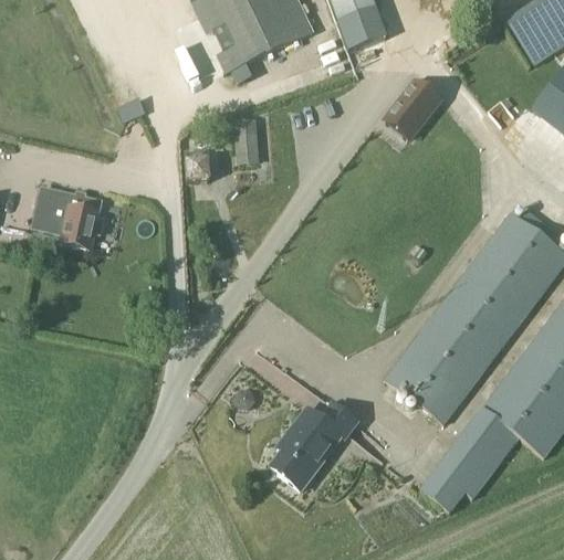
[(190,0),(227,73),(228,72),(313,31),(298,0),(190,0)]
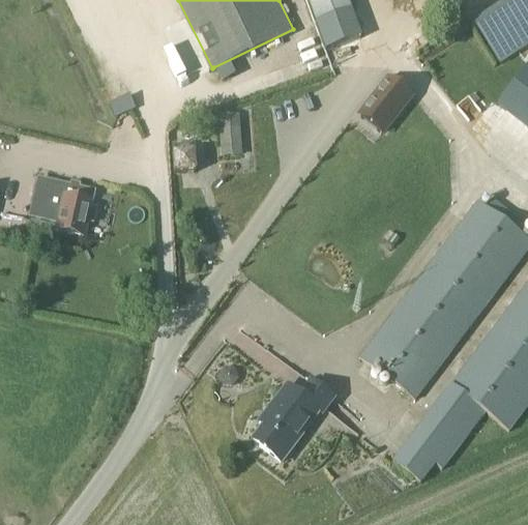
[(502,0),(473,20),(474,22),(476,25),(477,27),(501,61),(527,42),(527,0),(502,0)]
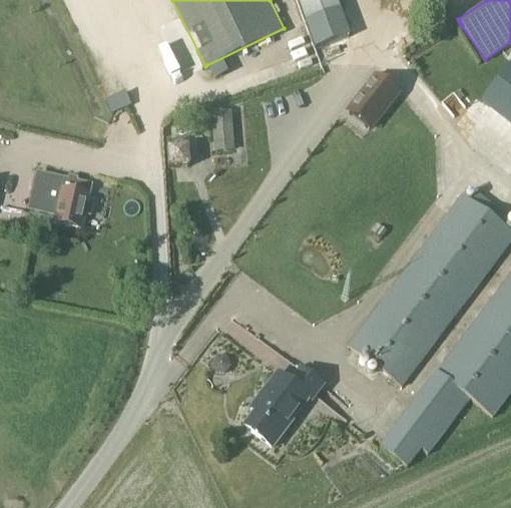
[(510,62),(483,101),(510,121),(510,62)]
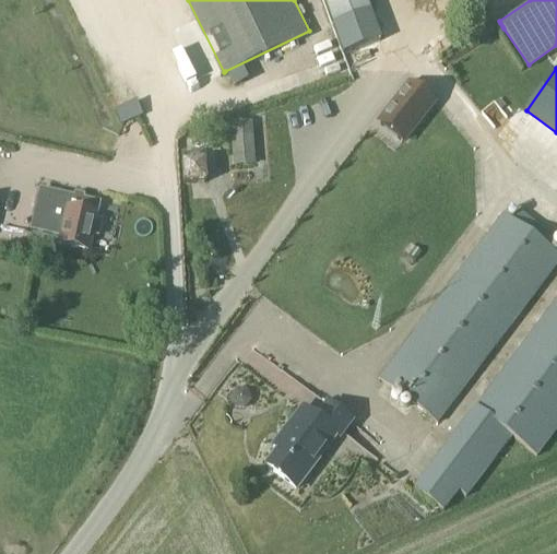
[(399,134),(431,93),(409,77),(377,117),(399,134)]
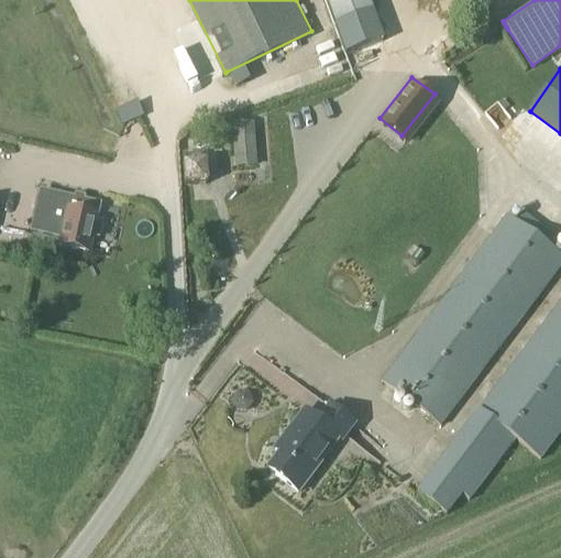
[(542,122),(534,127),(548,150),(557,144),(542,122)]
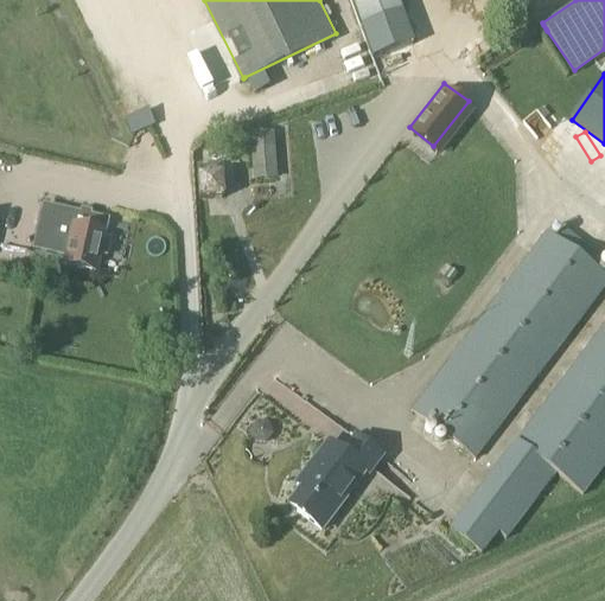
[(39,256),(48,191),(6,186),(0,236),(0,237),(17,240),(14,254),(39,256)]
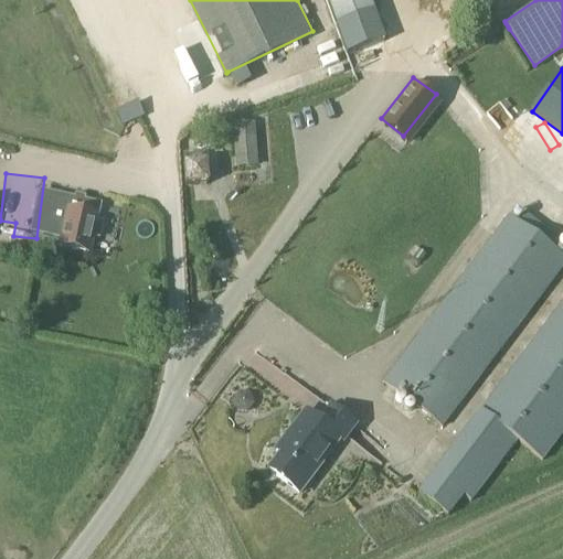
[(74,206),(77,194),(53,187),(43,229),(62,234),(61,243),(91,248),(98,212),(74,206)]
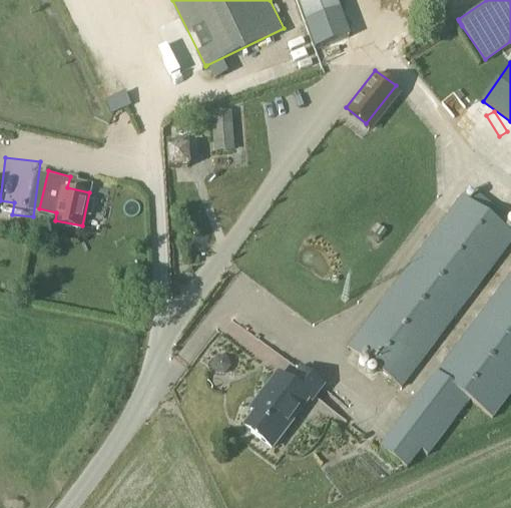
[(403,385),(510,240),(510,227),(463,191),(349,344),(403,385)]
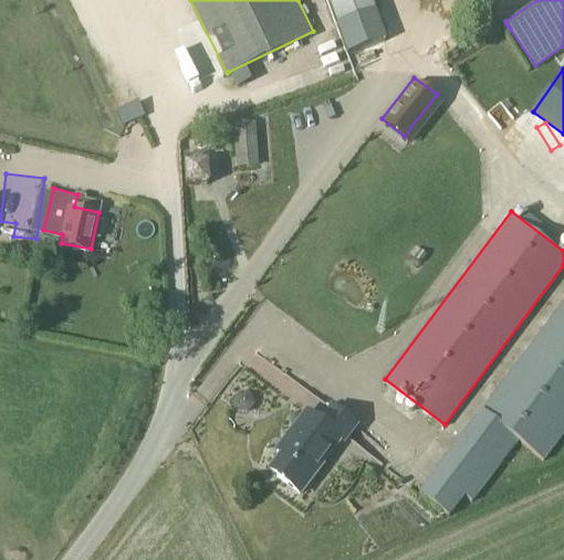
[(563,299),(419,490),(451,515),(465,494),(473,500),(521,436),(547,455),(563,433),(563,299)]
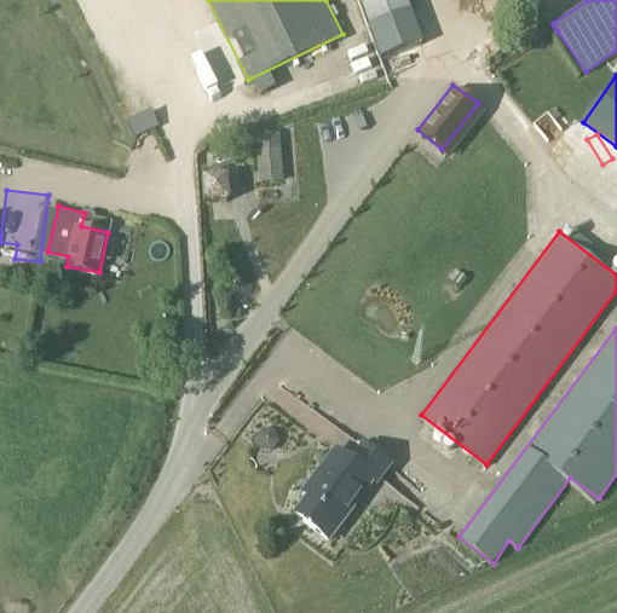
[(391,464),(364,444),(352,458),(336,446),(312,479),(317,483),(297,510),(330,536),(374,479),(379,480),(391,464)]
